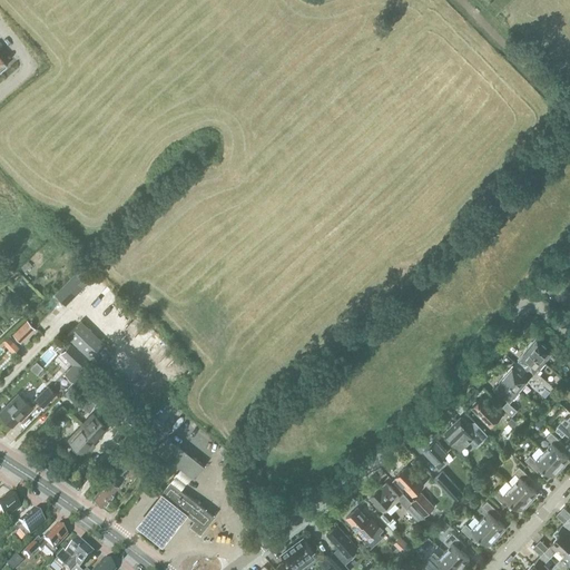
[(53,294),(65,305),(82,287),(71,276),(53,294)]
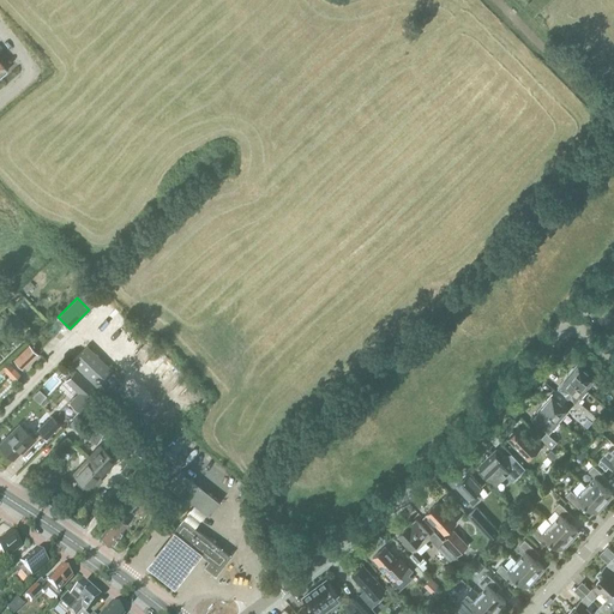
[(13,359),(23,368),(38,354),(29,344),(13,359)]
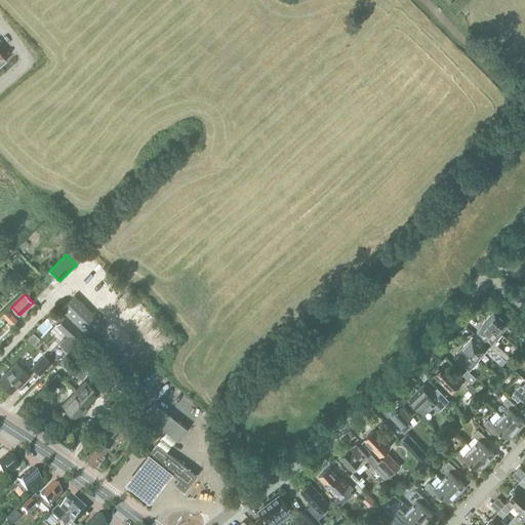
[(485,319),(499,331),(508,322),(495,311),(490,316),(489,315),(485,319)]
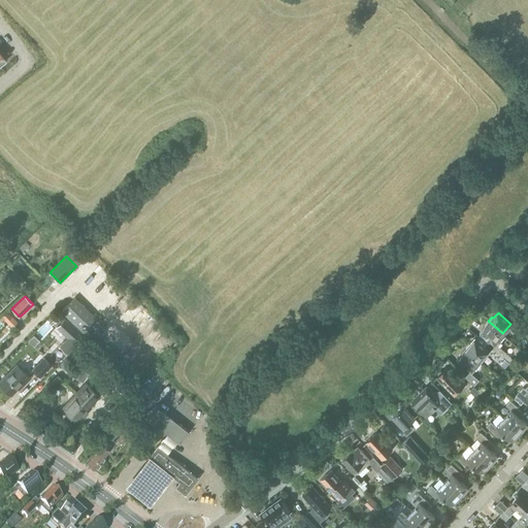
[(97,319),(92,314),(78,327),(84,332),(97,319)]
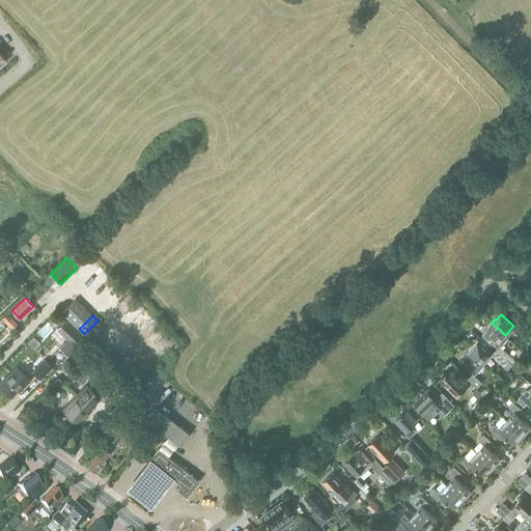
[(61,347),(63,348),(70,356),(72,354),(74,351),(82,343),(85,340),(86,339),(79,332),(65,319),(56,328),(68,340),(67,342),(61,347)]
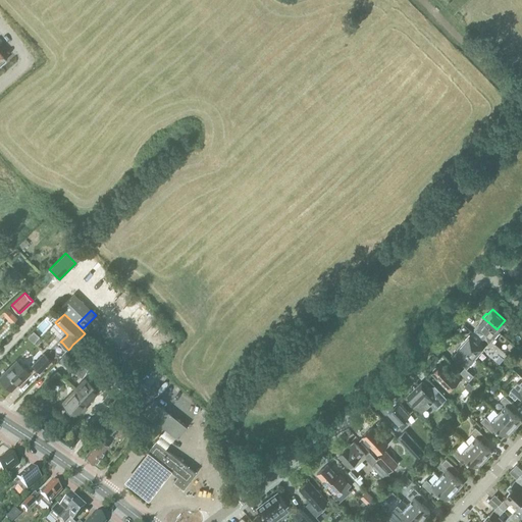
[(491,340),(494,343),(498,341),(494,338),(501,332),(497,329),(482,317),(479,322),(480,323),(476,327),(487,337),(486,340),(488,341),(489,340),(490,341),(491,340)]
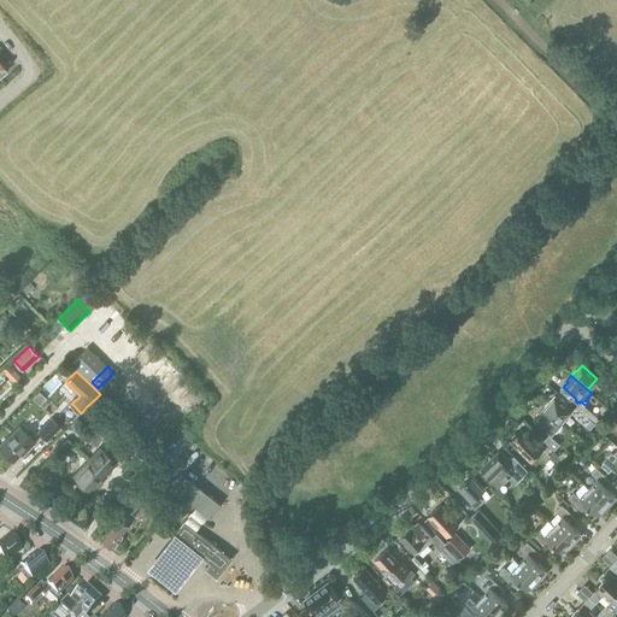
[(605,386),(609,381),(603,376),(598,381),(605,386)]
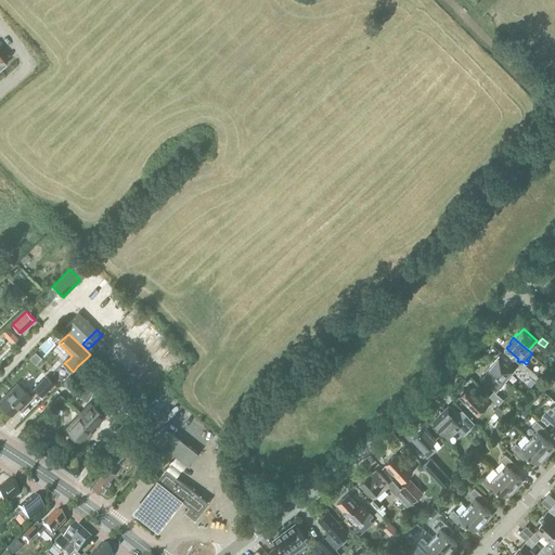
[(489,365),(504,378),(513,369),(500,357),(495,361),(494,360),(489,365)]
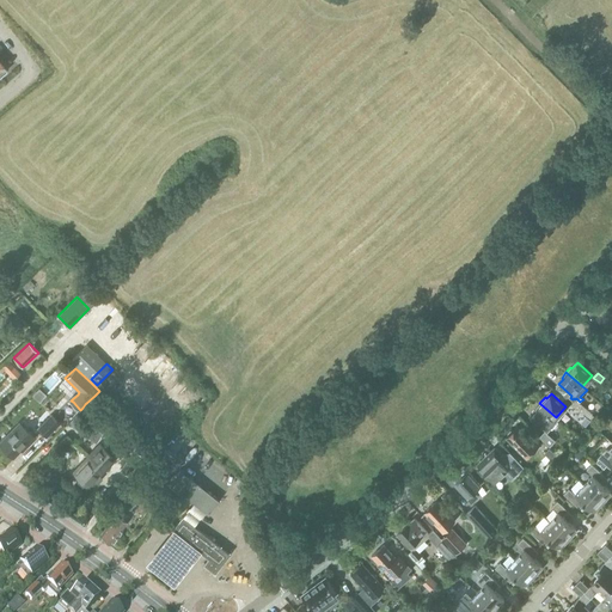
[(99,399),(95,396),(85,404),(90,409),(99,399)]
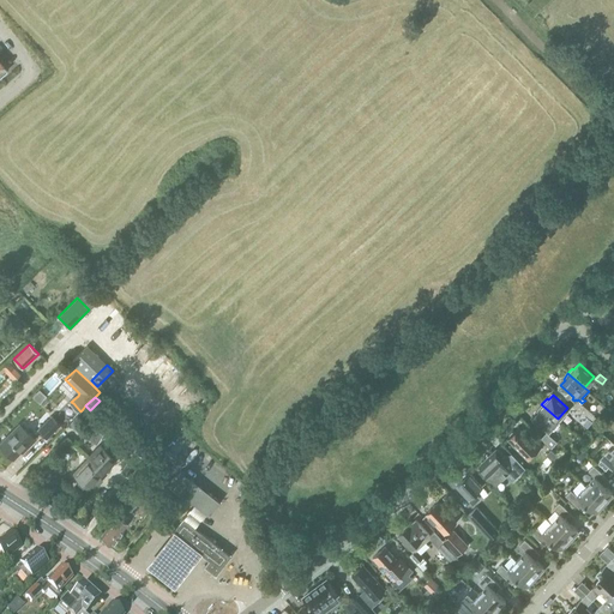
[(585,415),(589,410),(590,410),(582,403),(578,399),(577,401),(573,405),(585,415)]
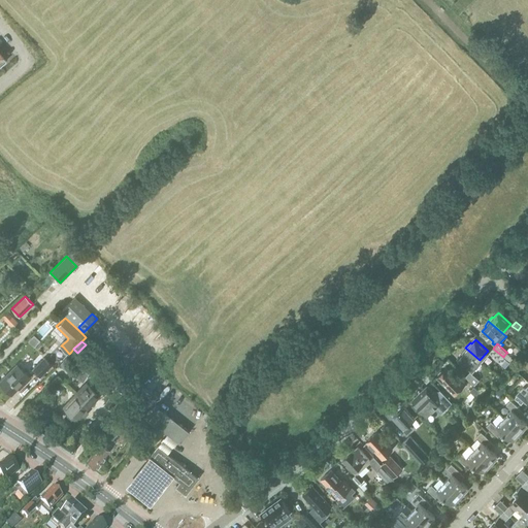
[(480,360),(465,348),(461,353),(463,354),(459,358),(471,369),(480,360)]
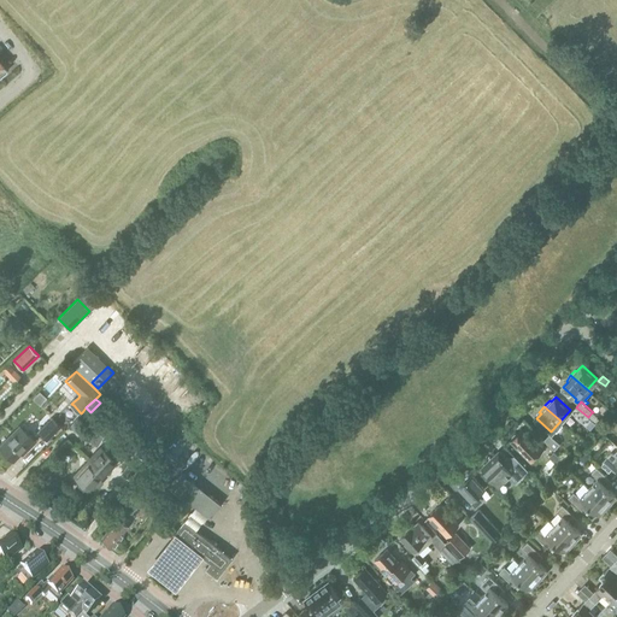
[(588,417),(576,407),(571,412),(575,416),(586,425),(591,419),(588,417)]
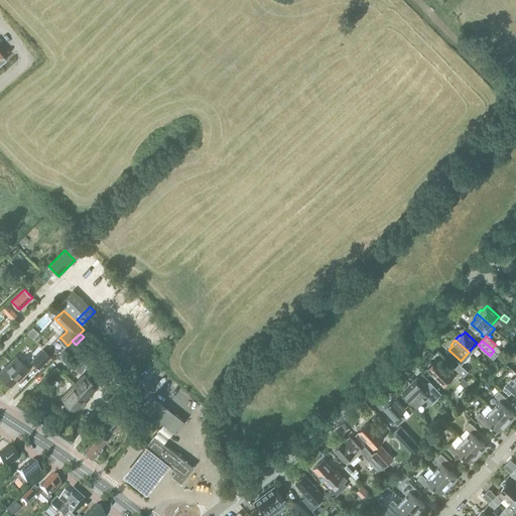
[(39,369),(51,356),(43,349),(31,361),(39,369)]
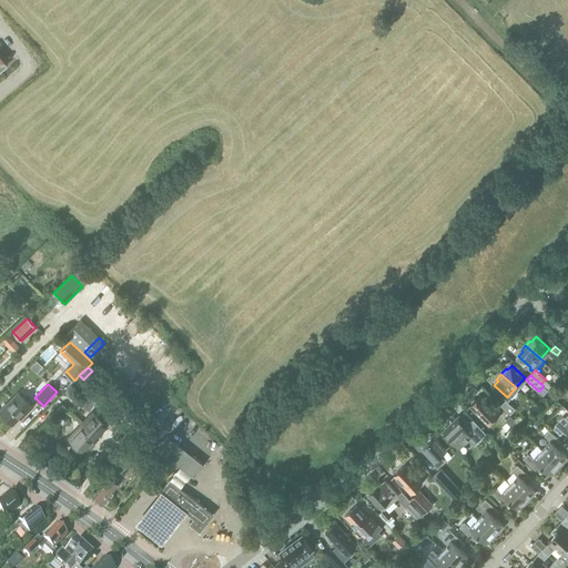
[(32,406),(17,393),(0,409),(0,412),(12,424),(21,414),(23,415),(32,406)]
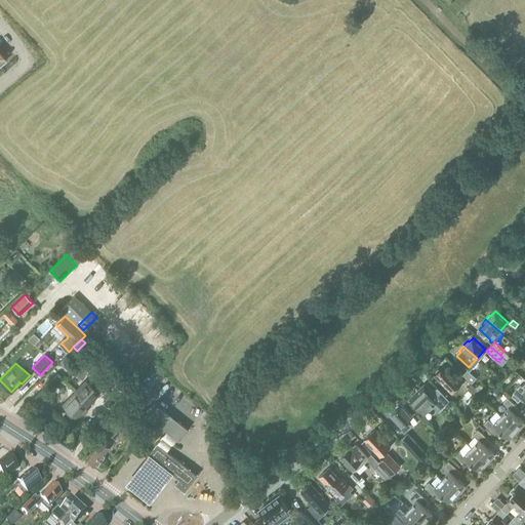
[(81,370),(76,367),(71,364),(68,370),(82,379),(87,371),(82,368),(81,370)]
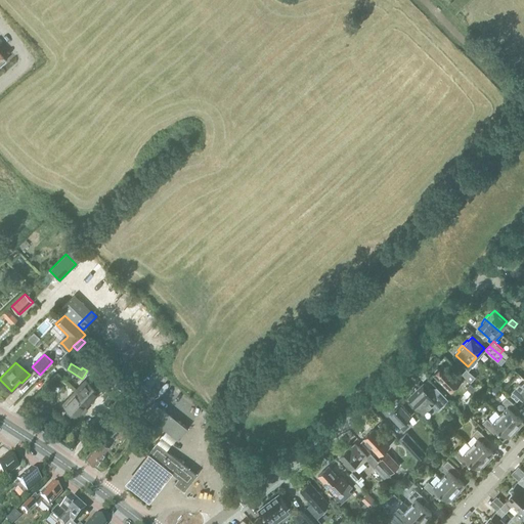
[(434,373),(433,374),(450,390),(451,390),(457,384),(457,385),(463,380),(451,369),(450,370),(442,363),(438,367),(436,367),(434,370),(434,373)]
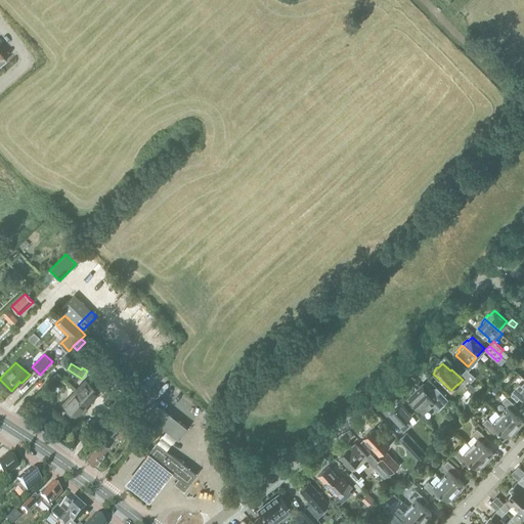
[(467,368),(462,374),(471,382),(475,378),(467,368)]
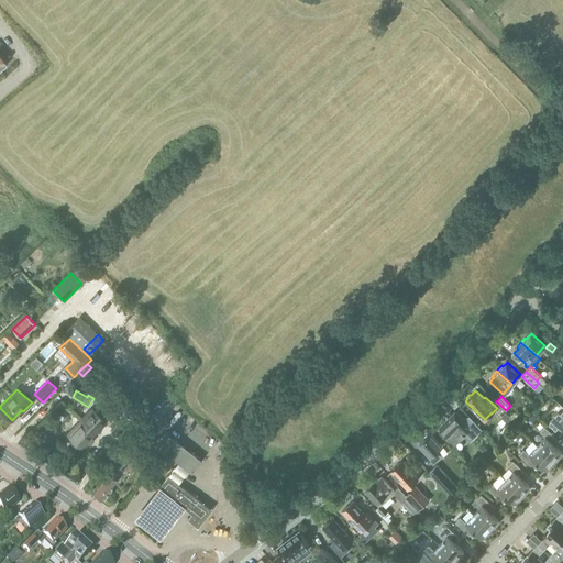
[(91,408),(80,419),(95,433),(106,421),(105,420),(109,416),(99,408),(96,412),(91,408)]
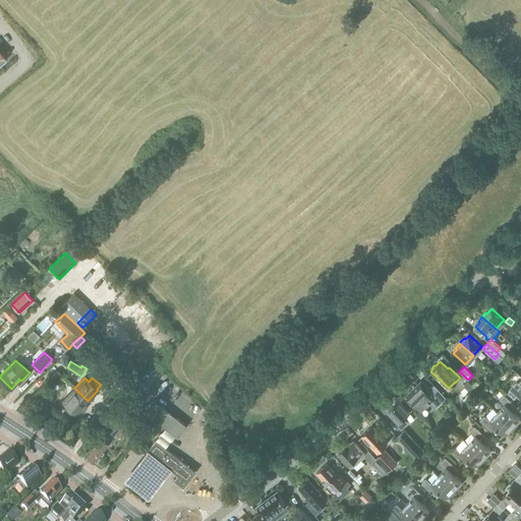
[(124,396),(134,405),(148,389),(136,380),(124,396)]
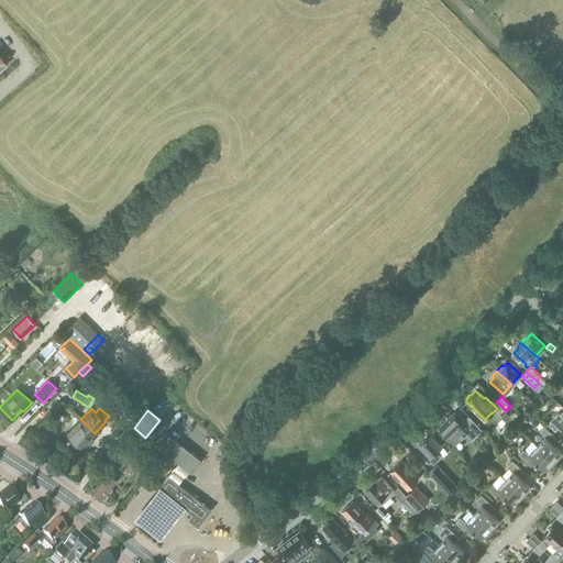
[(445,420),(439,427),(455,443),(464,434),(468,439),(475,433),(472,429),(477,424),(474,422),(470,427),(461,417),(456,412),(454,412),(451,415),(449,417),(446,417),(445,420)]
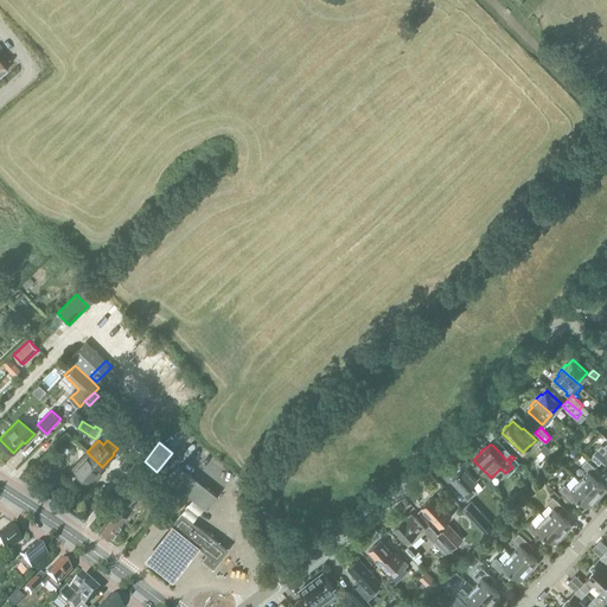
[(540,449),(547,458),(548,457),(554,461),(557,458),(553,452),(545,445),(540,449)]
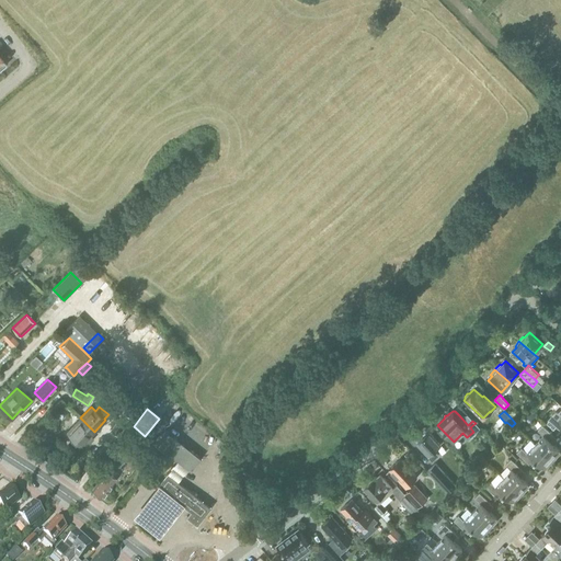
[(512,418),(517,422),(523,415),(518,411),(512,418)]
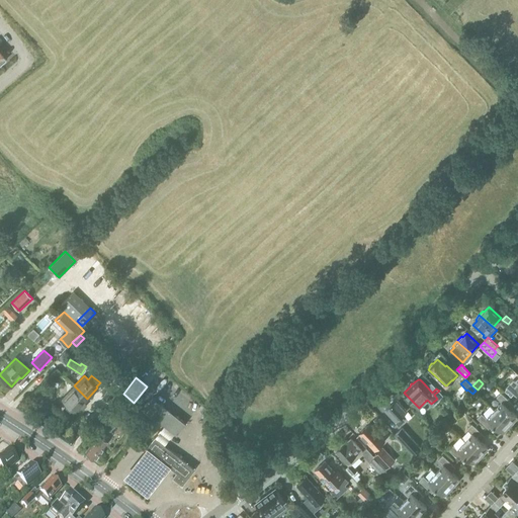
[(517,381),(516,379),(512,380),(507,386),(517,397),(517,381)]
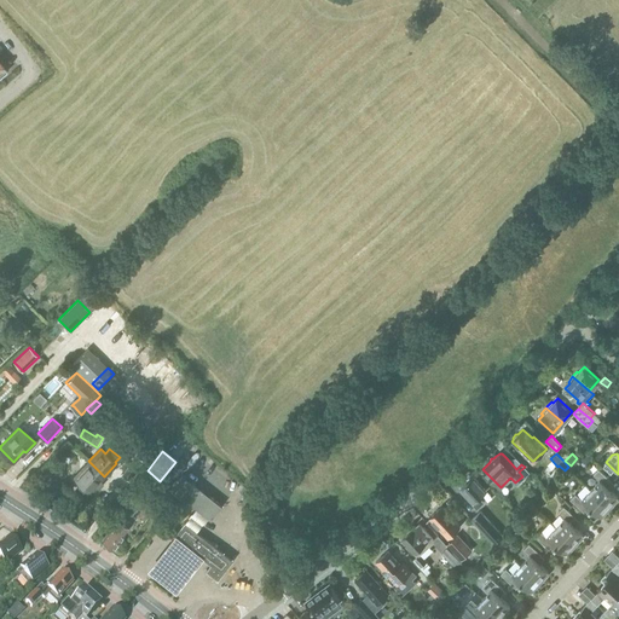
[(104,476),(88,461),(74,478),(90,492),(104,476)]
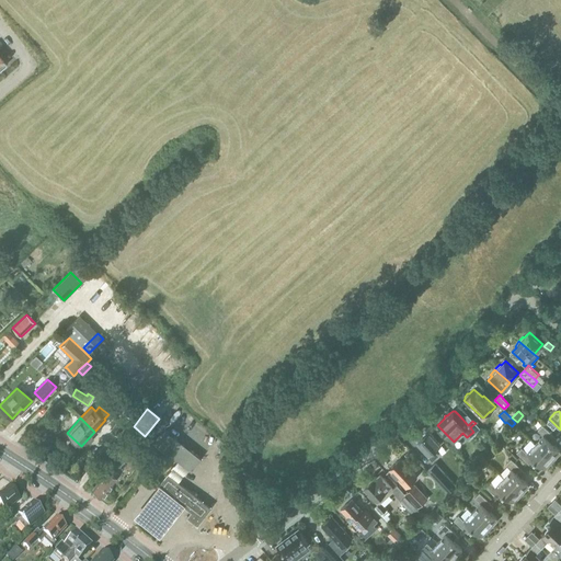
[(128,424),(119,419),(111,431),(119,437),(128,424)]
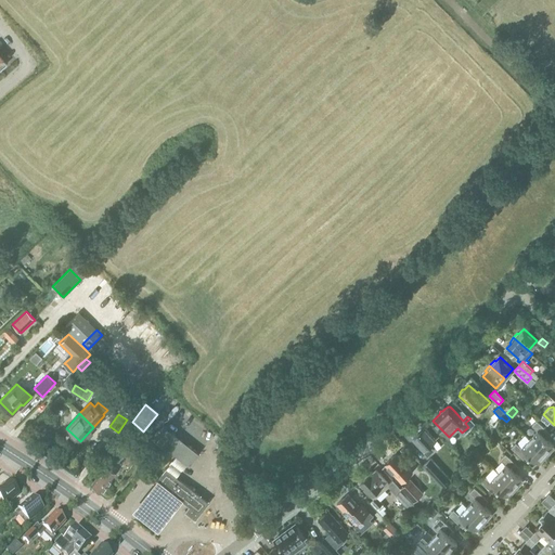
[(529,438),(545,453),(550,449),(552,451),(554,448),(554,444),(545,436),(550,431),(537,420),(532,425),(538,429),(529,438)]
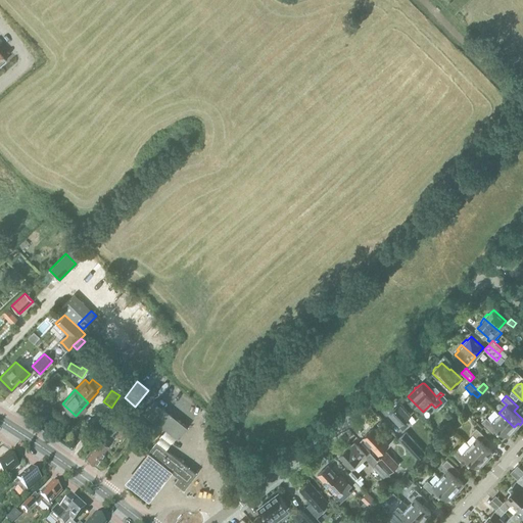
[(186,427),(161,409),(161,408),(154,402),(145,415),(152,420),(177,439),(186,427)]
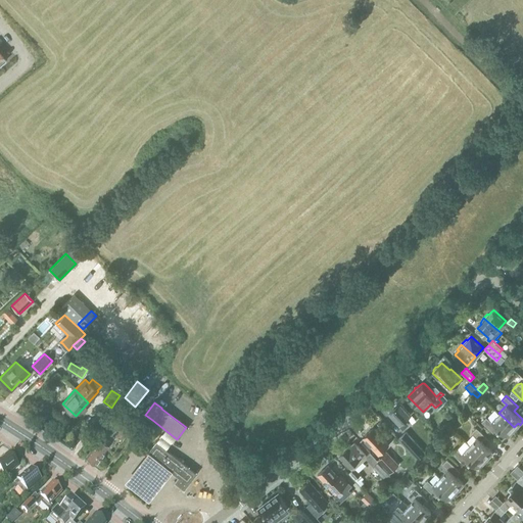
[(410,414),(399,402),(398,403),(397,403),(394,406),(394,408),(389,412),(395,419),(394,420),(402,429),(409,423),(405,419),(410,414)]
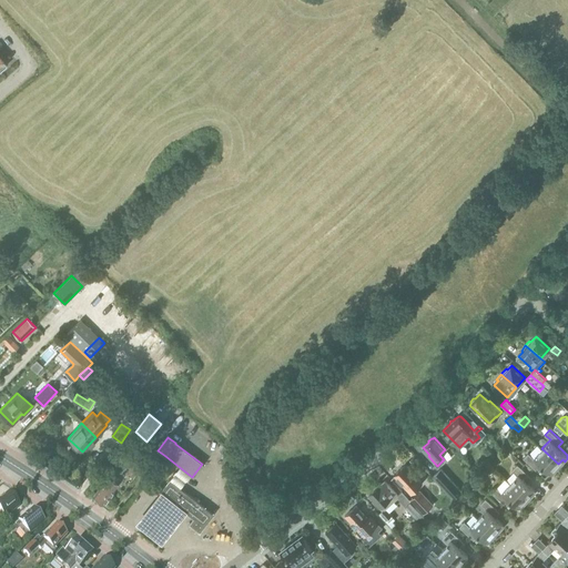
[(101,474),(107,477),(92,496),(97,499),(97,500),(101,504),(102,503),(113,488),(112,486),(115,482),(113,480),(118,475),(117,473),(113,469),(114,467),(121,472),(139,447),(127,438),(112,456),(112,457),(108,464),(109,464),(101,474)]
